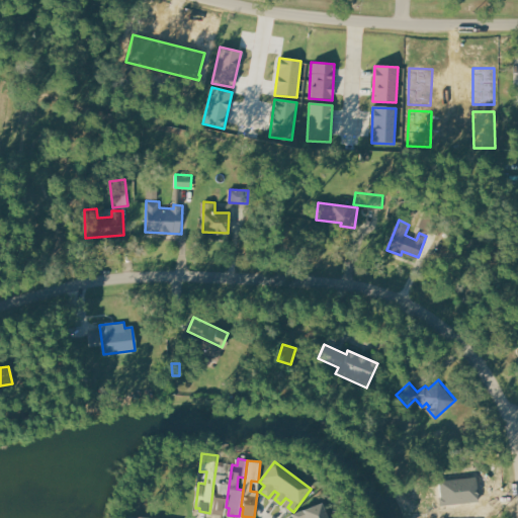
[(232,464),(217,462),(213,482),(220,483),(218,494),(212,493),(210,506),(213,506),(212,514),(225,515),(226,507),(232,464)]
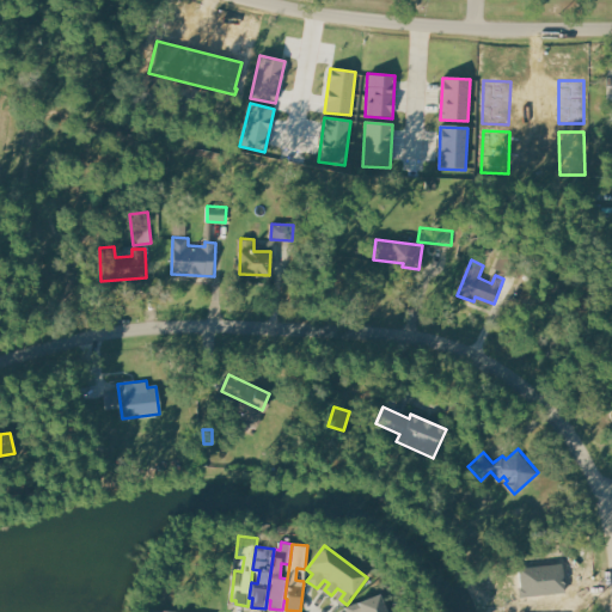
[(561,563),(519,569),(521,589),(519,589),(520,598),(564,593),(561,563)]
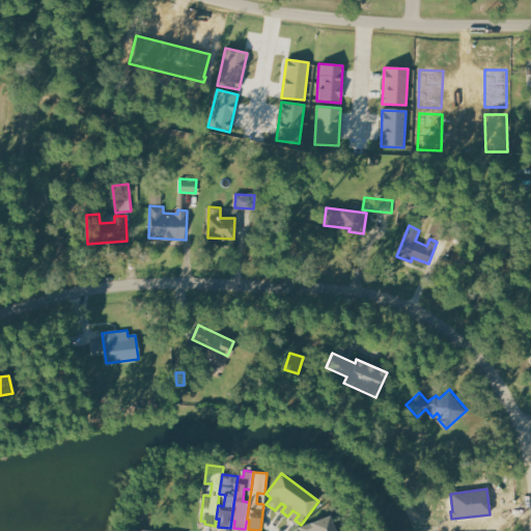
[(335,530),(329,515),(299,528),(300,530),(335,530)]
